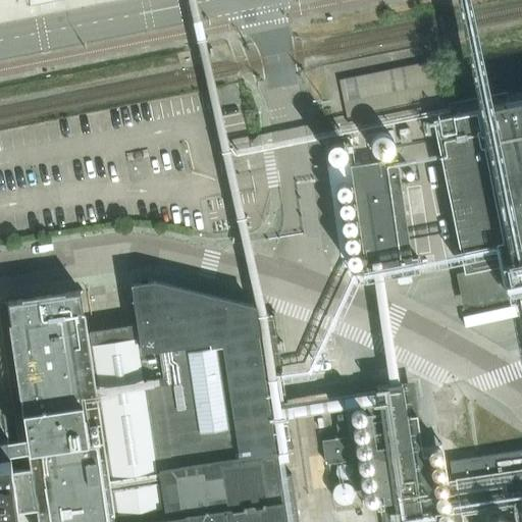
[(198,0),(188,0),(253,306),(255,317),(265,315),(230,151),(198,0)]
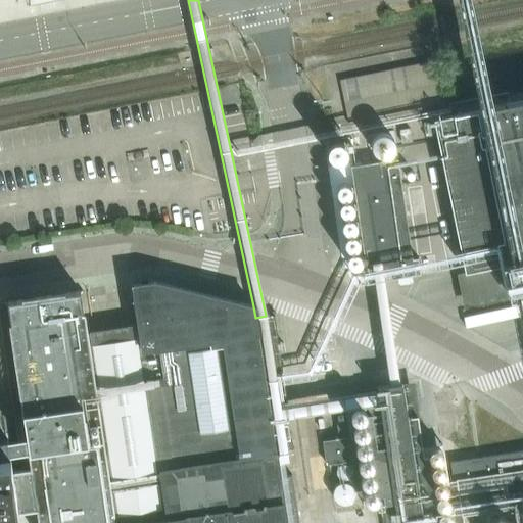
[(471,0),(460,0),(481,101),(482,107),(492,105),(471,0)]
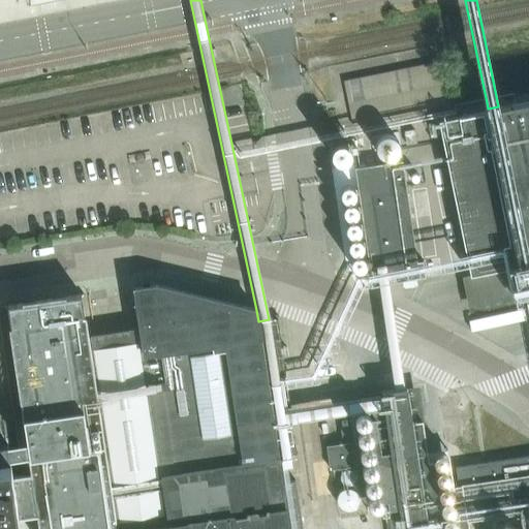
[(344,81),(352,126),(450,105),(447,92),(441,60),(344,81)]
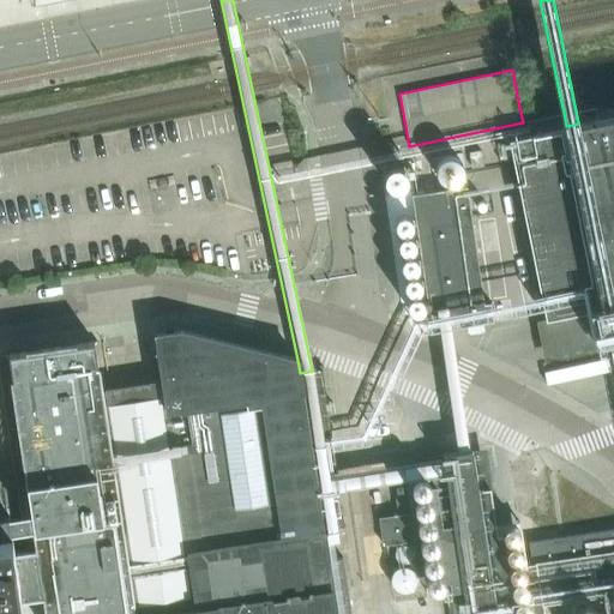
[(563,128),(510,139),(546,319),(593,308),(601,350),(601,351),(613,348),(613,118),(593,122),(593,121),(578,124),(566,126),(563,127),(563,128)]
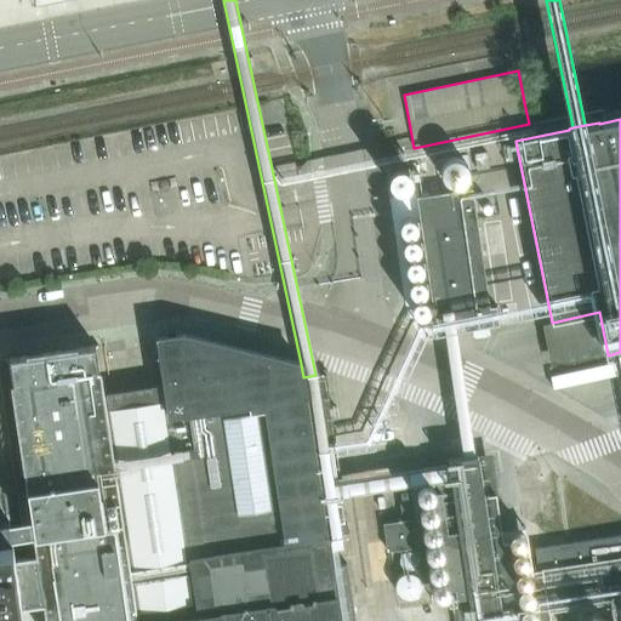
[(439,197),(417,199),(434,317),(434,318),(437,318),(438,329),(444,328),(455,326),(461,325),(462,331),(500,325),(496,307),(490,307),(483,263),(474,203),(473,194),(473,192),(439,195),(439,197)]
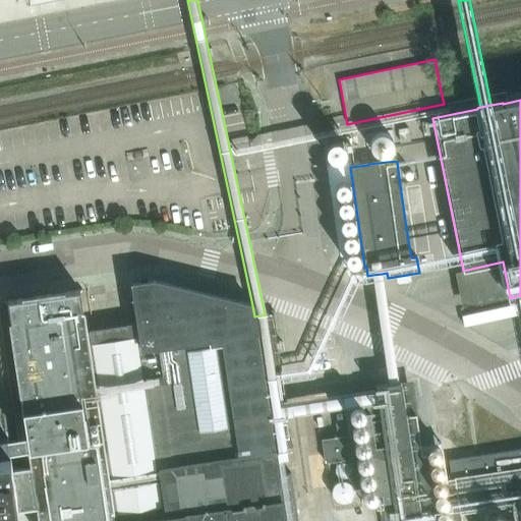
[(372,275),(389,383),(398,382),(382,274),(372,275)]
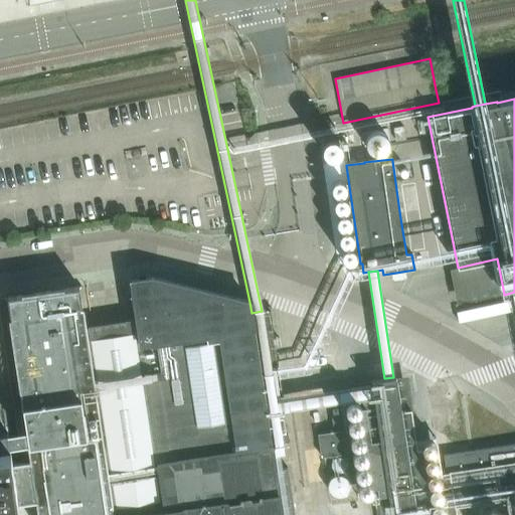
[(83,327),(77,287),(7,298),(28,437),(8,440),(4,408),(0,408),(0,514),(19,514),(18,502),(37,499),(39,514),(295,514),(288,467),(276,469),(273,455),(265,399),(276,397),(283,396),(283,395),(281,395),(269,312),(270,311),(270,310),(262,311),(251,313),(249,302),(151,277),(131,280),(137,319),(83,327)]
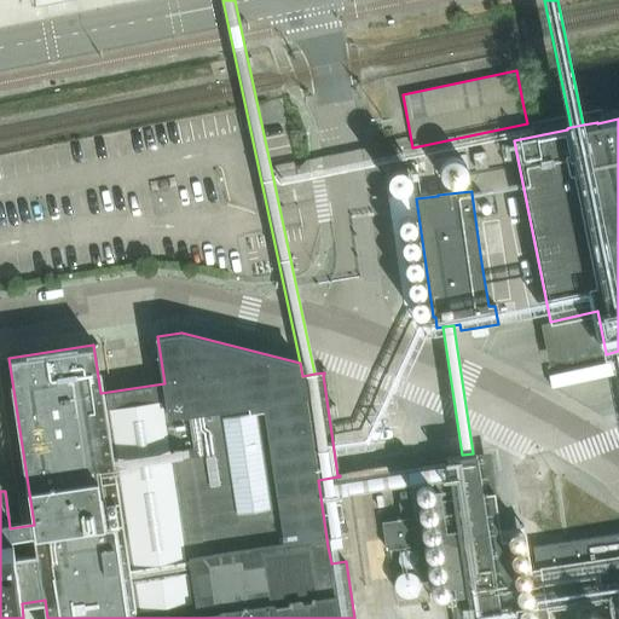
[(495,492),(484,493),(478,452),(473,453),(462,455),(445,457),(446,463),(447,478),(468,618),(548,618),(548,611),(608,601),(617,600),(618,599),(618,533),(533,545),(536,570),(532,571),(526,537),(502,541),(495,492)]
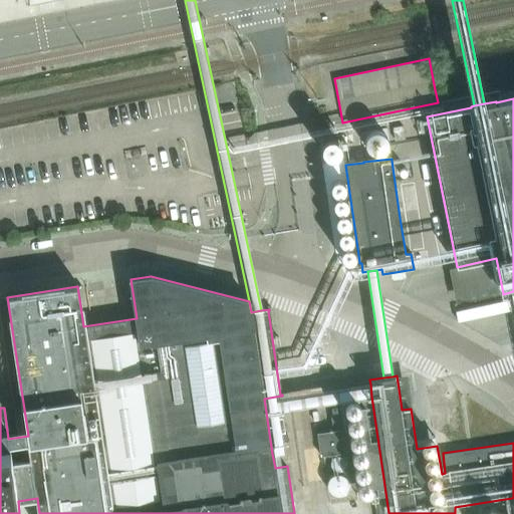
[(371,397),(370,384),(275,400),(275,397),(264,399),(272,454),(283,453),(277,411),(371,397)]
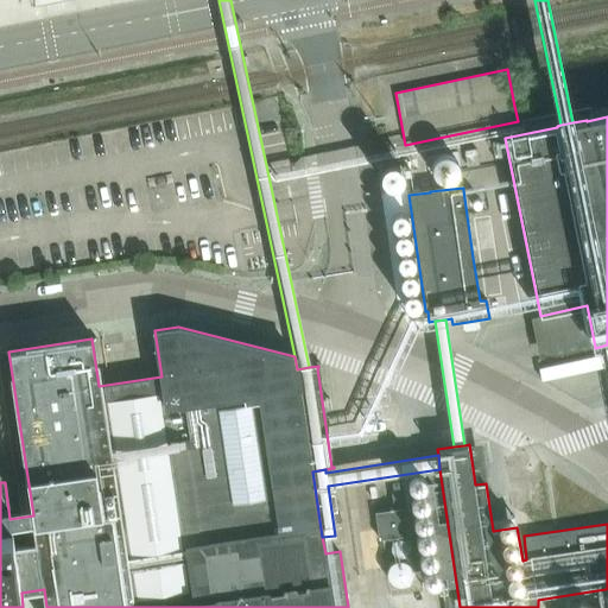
[(380,539),(410,534),(406,508),(405,508),(375,513),(380,539)]
